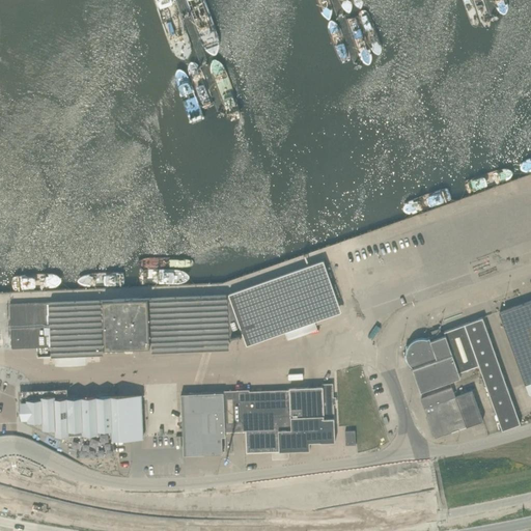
[(324,259),(226,294),(9,303),(11,347),(52,345),(52,356),(59,355),(59,363),(84,362),(83,354),(103,353),(103,343),(105,343),(105,347),(124,347),(127,351),(134,350),(133,346),(150,346),(150,342),(228,339),(228,338),(231,338),(231,336),(240,334),(241,336),(244,335),(244,336),(268,328),(273,334),(285,330),(289,338),(315,329),(312,320),(328,315),(325,307),(338,302),(324,259)]
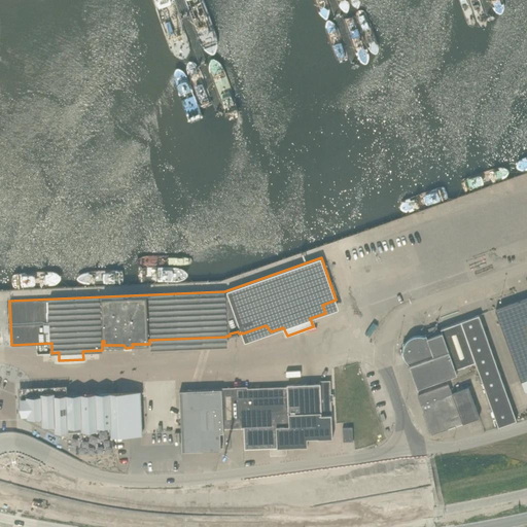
[(526,296),(495,309),(521,380),(526,378),(526,296)]
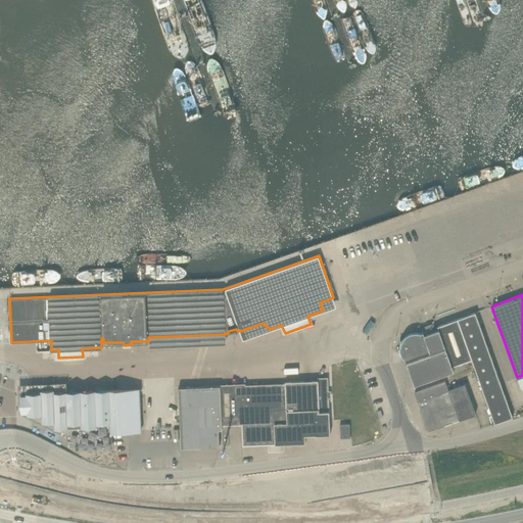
[(475,313),(458,319),(471,359),(494,423),(512,417),(475,313)]
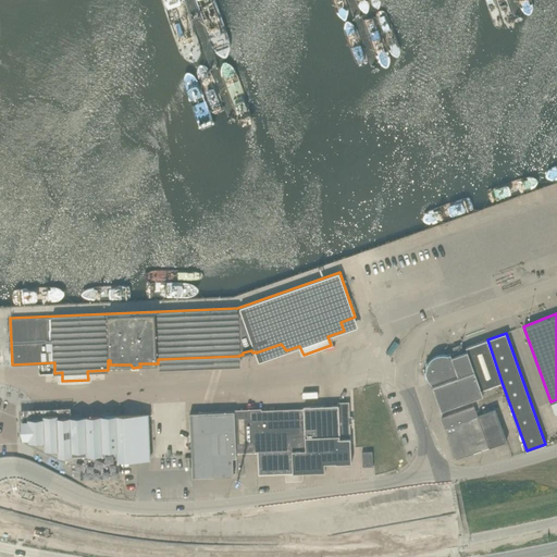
[(431,360),(425,361),(428,368),(428,373),(430,379),(433,384),(442,408),(483,394),(482,388),(502,382),(486,339),(466,347),(467,348),(462,349),(462,346),(457,348),(454,349),(455,353),(450,354),(450,353),(447,354),(442,354),(436,356),(431,360)]
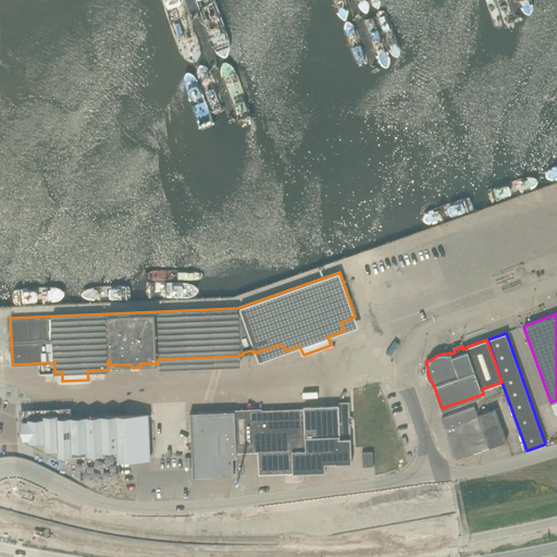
[(236,442),(236,453),(258,452),(259,473),(324,471),(324,462),(335,462),(351,462),(349,401),(337,401),(337,405),(304,406),(304,408),(261,409),(261,408),(247,408),(249,441),(236,442)]
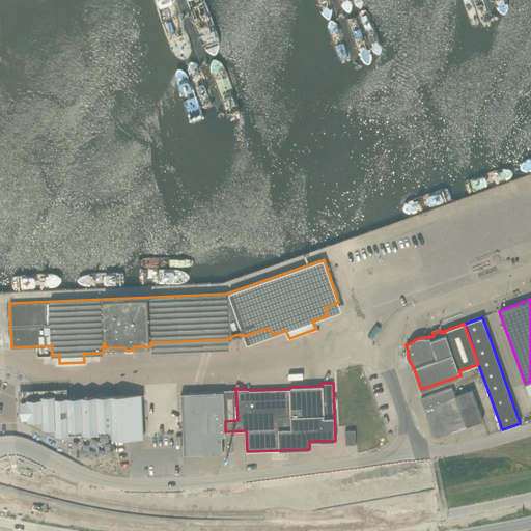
[(421,397),(424,407),(454,396),(450,387),(421,397)]
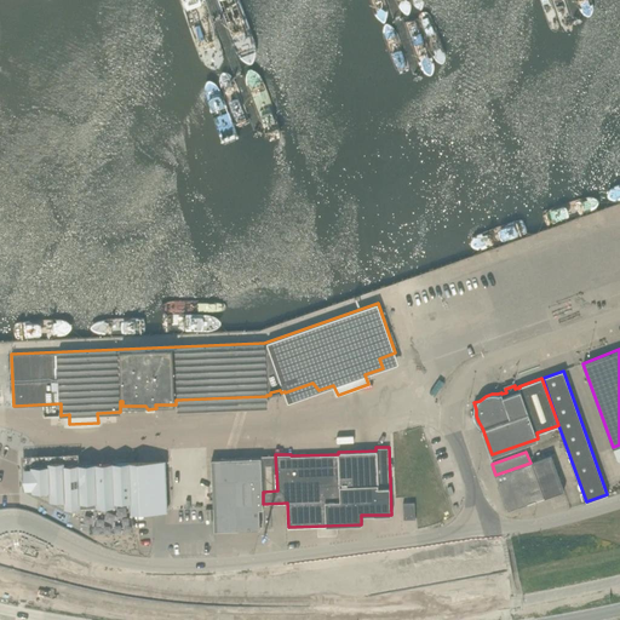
[(507,510),(563,491),(551,455),(530,463),(495,475),(500,487),(497,488),(499,494),(501,493),(507,510)]
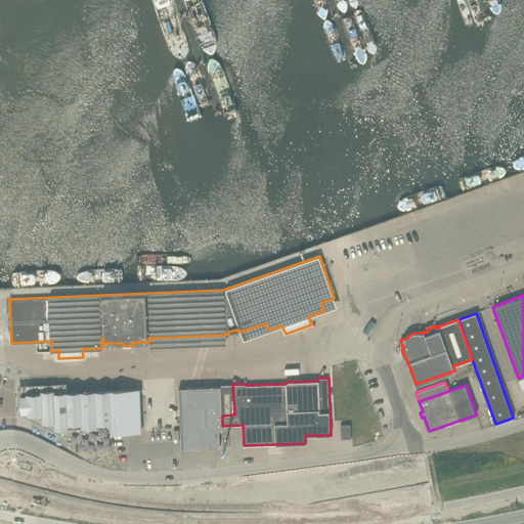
[(222,430),(222,426),(222,416),(220,386),(178,388),(181,448),(220,446),(219,430),(222,430)]
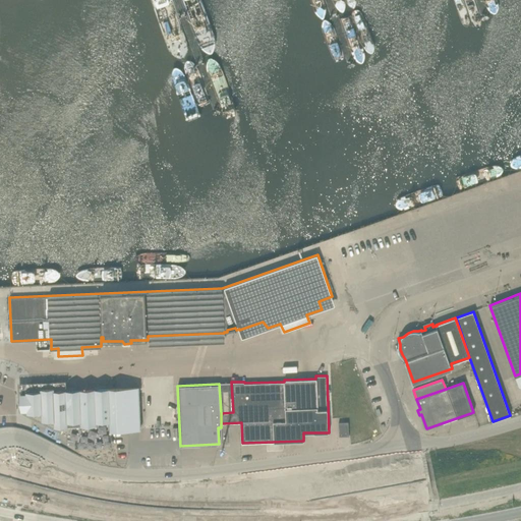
[(32,400),(30,401),(30,406),(32,406),(32,411),(42,411),(42,419),(54,419),(55,425),(67,424),(68,431),(75,431),(78,431),(78,418),(80,418),(81,431),(112,429),(127,429),(127,428),(138,427),(138,428),(140,428),(138,393),(137,393),(137,388),(138,388),(138,387),(98,389),(95,389),(66,390),(53,390),(53,392),(51,392),(51,393),(32,393),(32,400)]
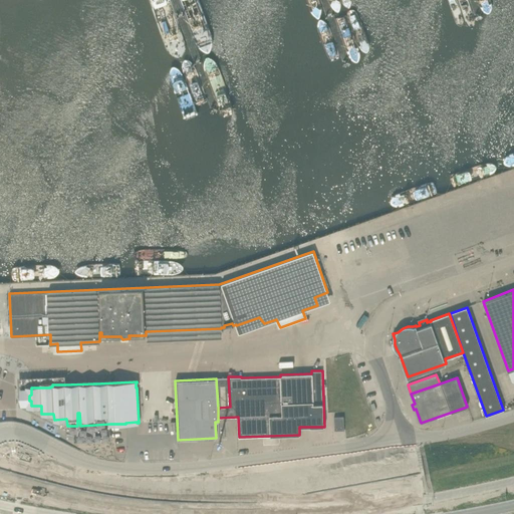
[(334,431),(343,430),(343,416),(333,417),(334,431)]
